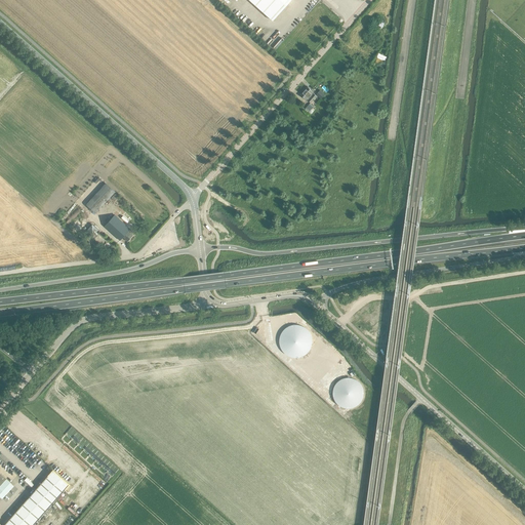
[(249,0),(273,21),(291,0),(249,0)]
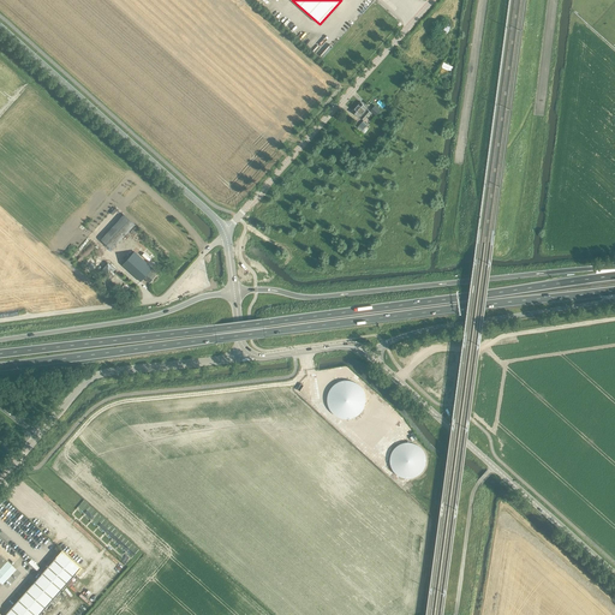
[(362,102),(357,107),(368,117),(371,113),(366,109),(368,108),(362,102)]
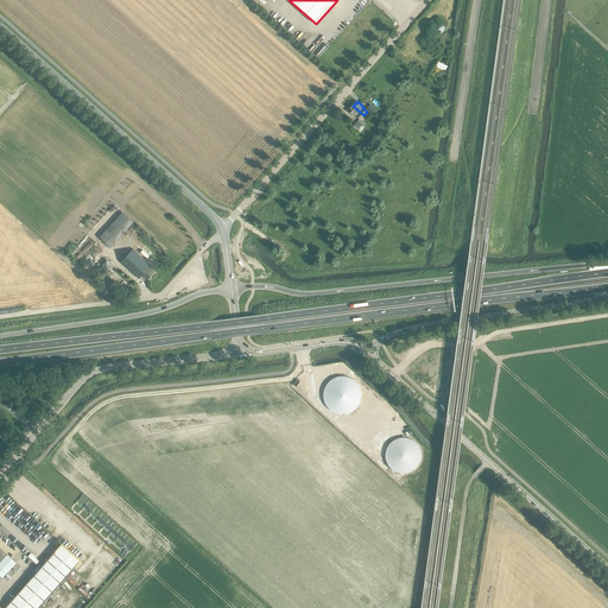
[(363,115),(353,106),(349,111),(355,116),(356,115),(360,120),(363,115)]
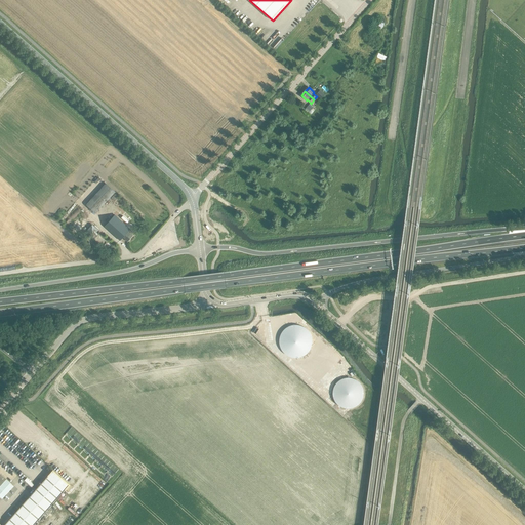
[(95,213),(116,192),(106,183),(86,205),(95,213)]
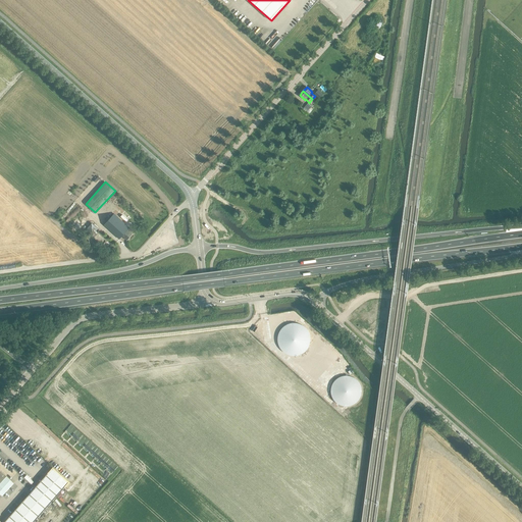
[(127,240),(133,233),(129,231),(131,230),(129,228),(129,227),(125,224),(129,219),(122,213),(118,217),(114,214),(104,224),(119,239),(122,236),(127,240)]
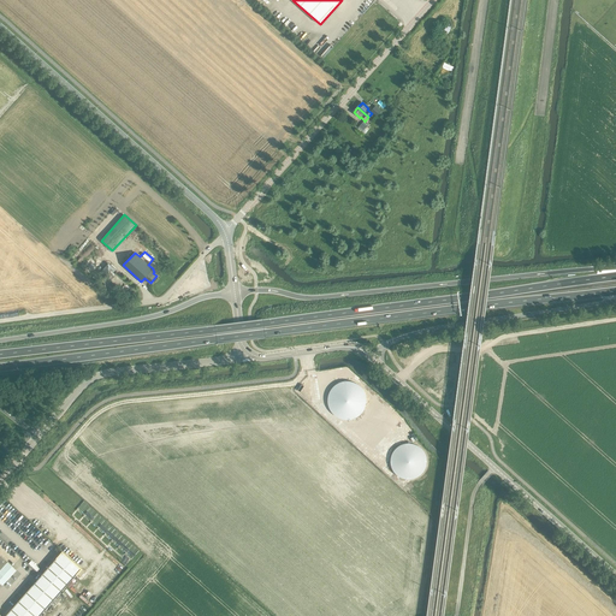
[(110,282),(118,272),(108,262),(99,272),(110,282)]
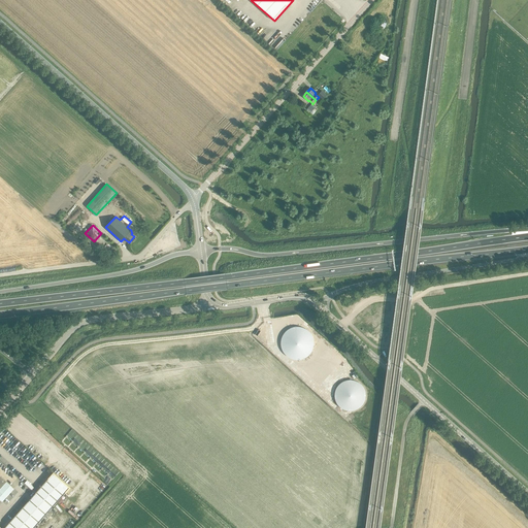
[(300,326),(295,326),(290,328),(286,331),(283,335),(281,340),(281,345),(283,351),(286,355),(290,358),(295,359),(300,359),(305,358),(309,355),(312,351),(314,345),(314,340),(312,335),(309,331),(305,328),(300,326)]
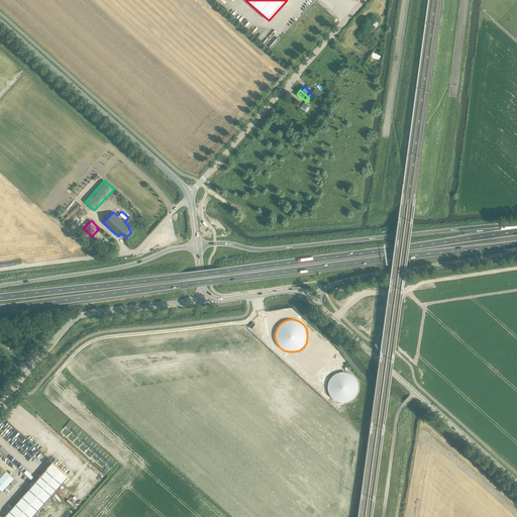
[(307,367),(307,359),(299,359),(299,357),(298,357),(298,364),(299,364),(299,370),(304,370),(304,367),(307,367)]
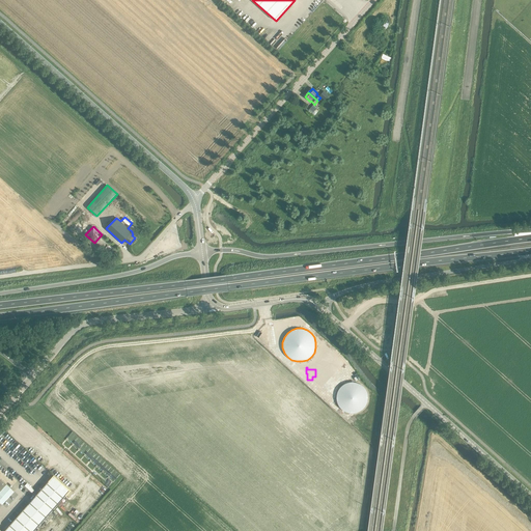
[(363,409),(366,404),(368,399),(368,394),(366,389),(363,385),(358,383),(353,381),(347,382),(342,385),(338,389),(336,394),(336,399),(337,404),(340,409),(344,412),(350,413),(355,413),(359,412),(363,409)]
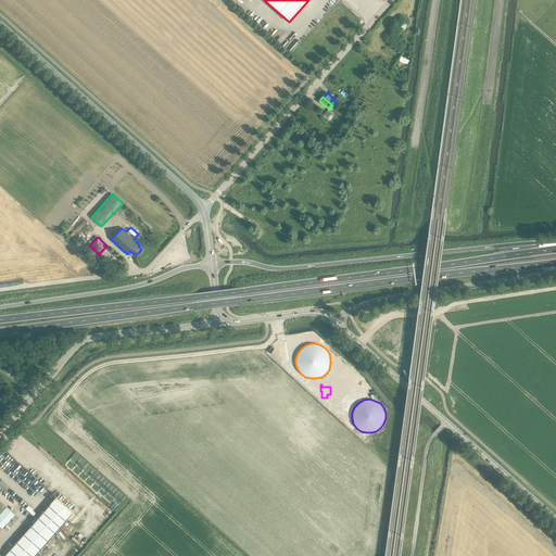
[(5,555),(2,555),(0,554),(0,555),(30,555),(72,510),(58,497),(5,555)]
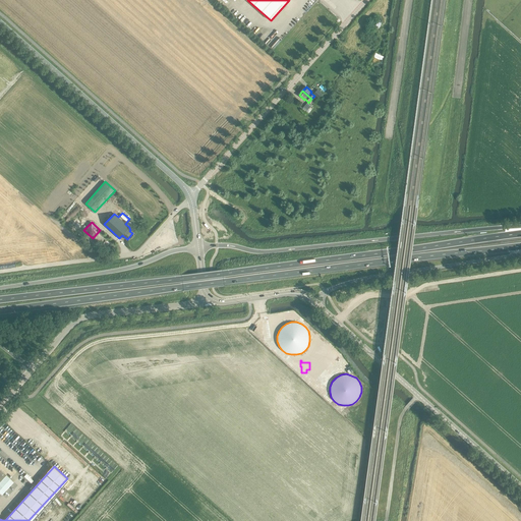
[(0,493),(2,496),(14,482),(0,469),(0,493)]
